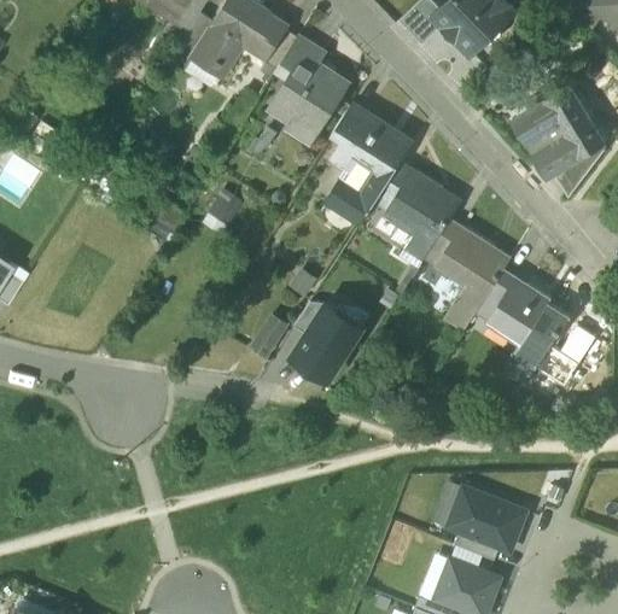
[(140,0),(172,19),(184,0),(140,0)]
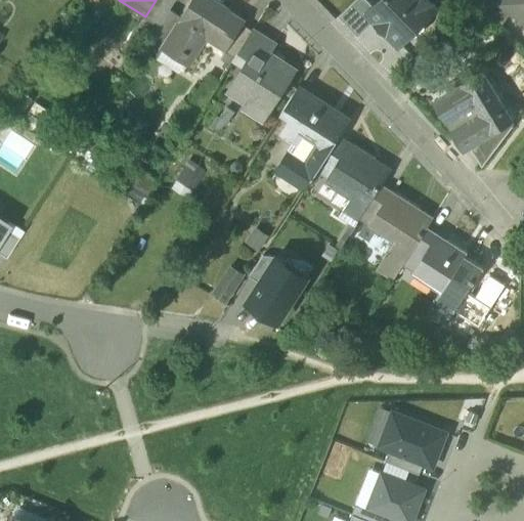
[(172,0),(156,0),(145,16),(159,26),(168,11),(174,1),(172,0)]
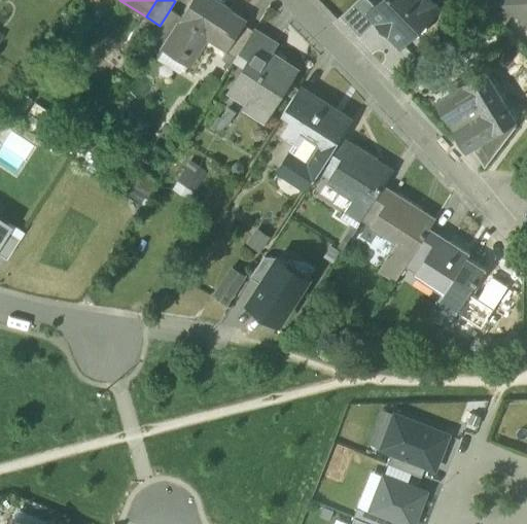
[(245,22),(210,0),(207,0),(206,0),(191,0),(180,18),(166,41),(177,49),(176,53),(183,57),(184,54),(187,56),(201,36),(225,53),(243,26),(242,26),(245,22)]
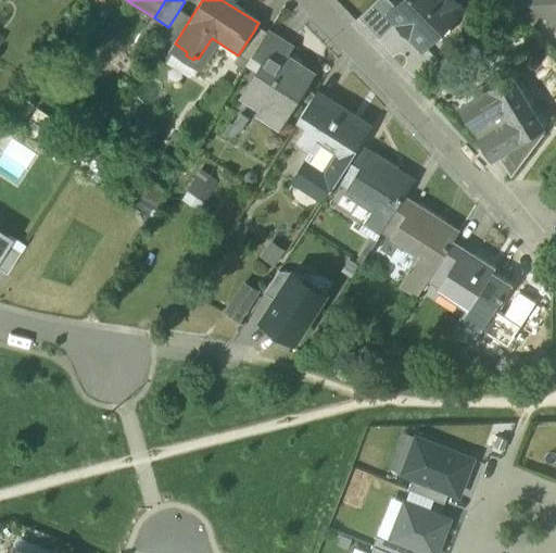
[(387,0),(381,0),(361,21),(382,40),(400,23),(392,16),(397,10),(387,0)]
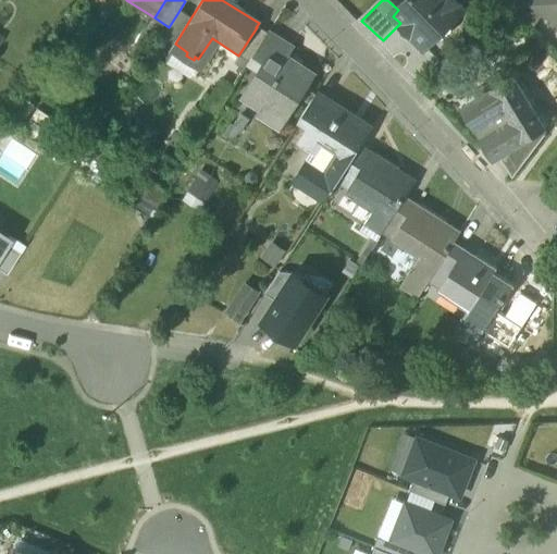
[(461,14),(447,0),(408,0),(398,10),(393,16),(400,23),(425,49),(436,38),(440,41),(443,42),(446,42),(450,41),(453,38),(455,35),(455,31),(454,27),(450,24),(461,14)]
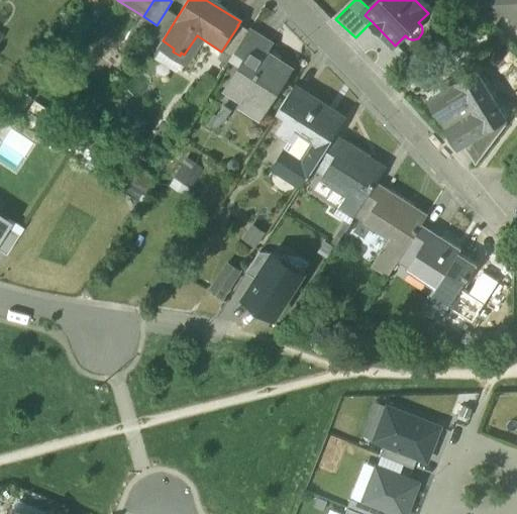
[(497,2),(493,0),(480,0),(477,6),(497,26),(505,14),(494,6),(497,2)]
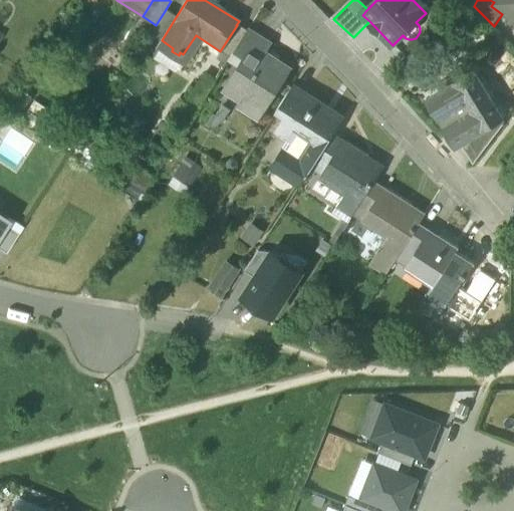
[(513,0),(495,0),(494,2),(491,6),(502,14),(513,23),(513,0)]
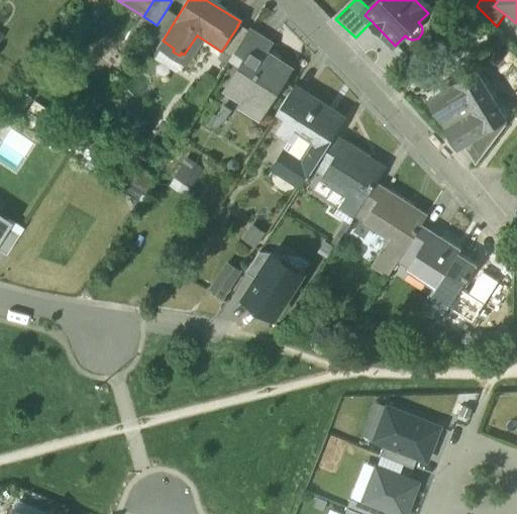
[(157,25),(149,35),(162,42),(163,40),(177,17),(166,11),(157,25)]
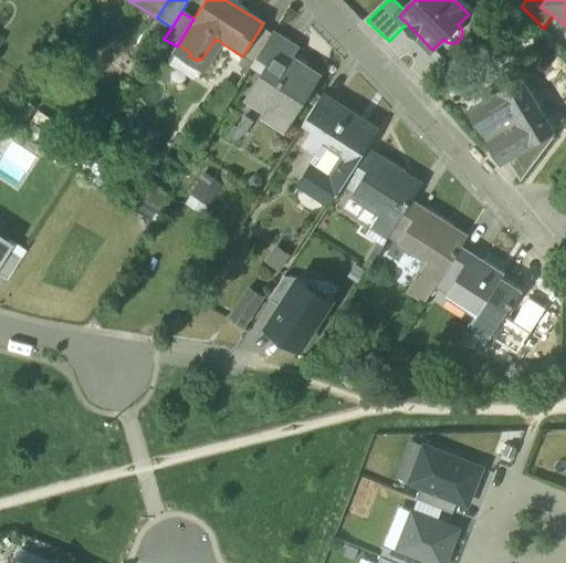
[(261,28),(242,56),(254,63),(258,58),(272,35),(261,28)]
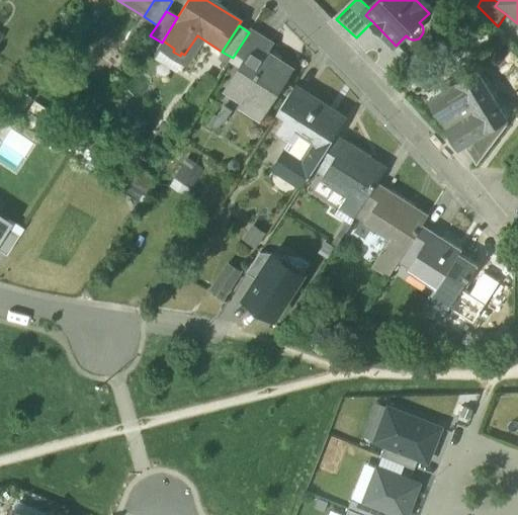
[(260,39),(249,32),(236,53),(247,60),(248,58),(260,39)]
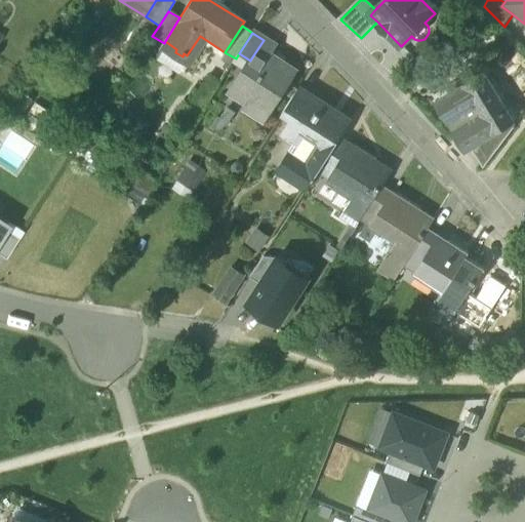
[(264,40),(251,58),(264,66),(270,55),(276,47),(264,40)]
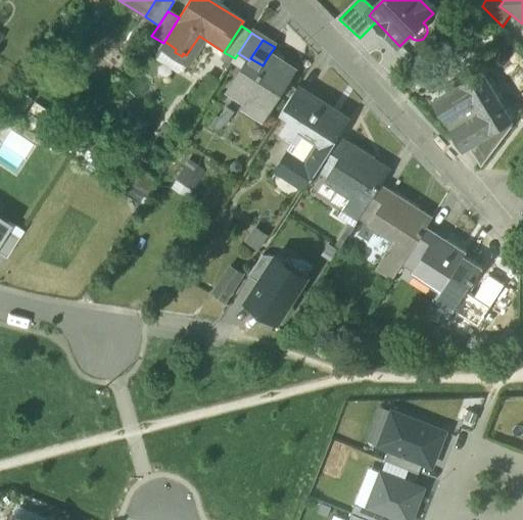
[(269,55),(263,65),(250,58),(249,60),(234,83),(254,96),(245,109),(264,121),(294,72),(269,55)]
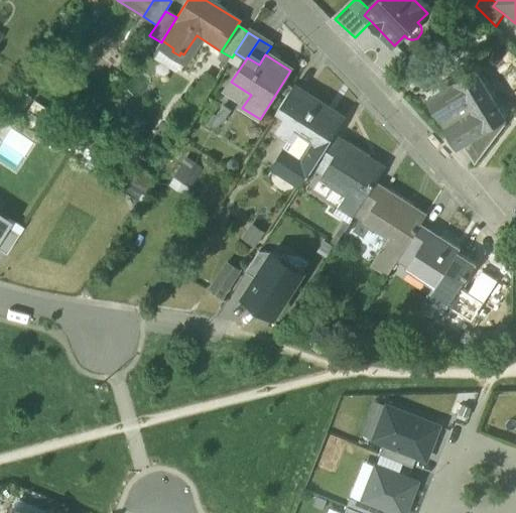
[(491,100),(475,74),(429,101),(441,122),(461,110),(469,105),(473,111),(491,100)]
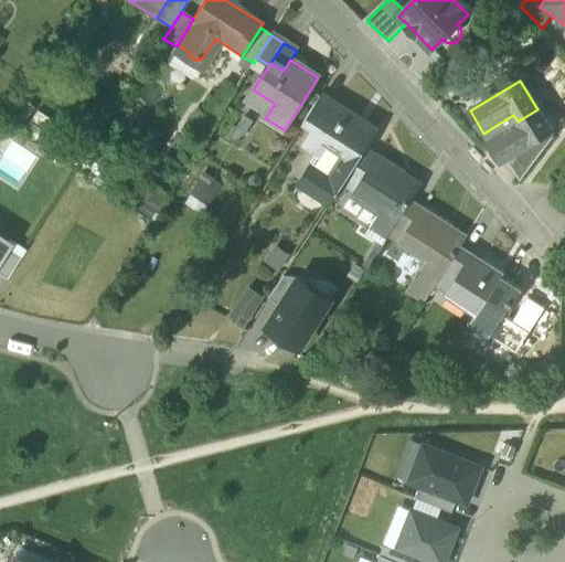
[(332,104),(321,96),(305,122),(316,129),(332,104)]
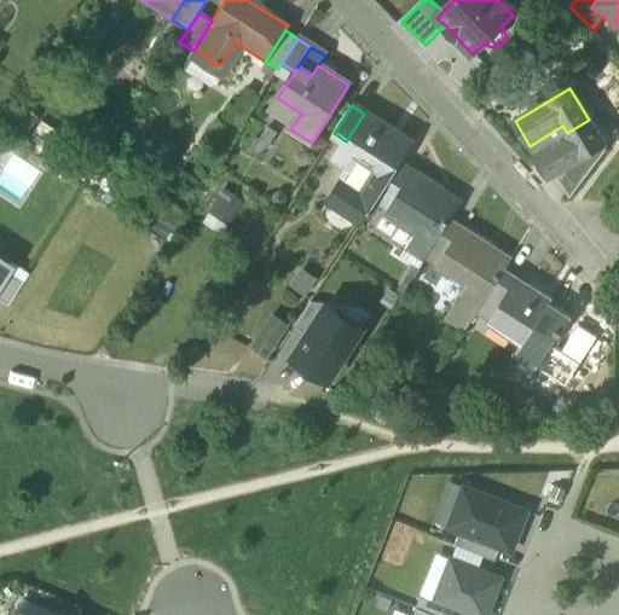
[(346,141),(334,161),(352,173),(347,180),(345,179),(328,204),(360,226),(401,163),(414,144),(364,114),(346,141)]
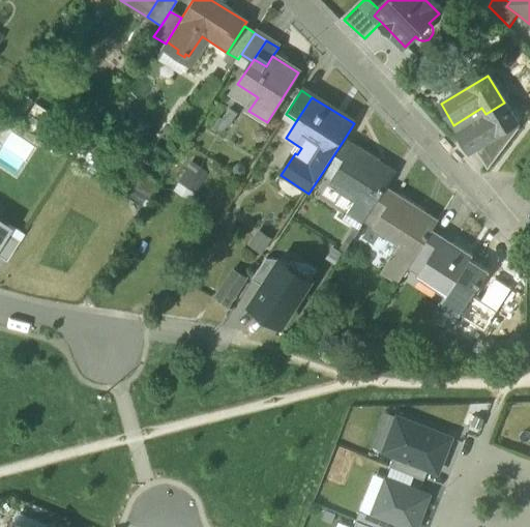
[(504,103),(486,114),(481,108),(473,113),(482,128),(482,129),(510,112),(504,103)]
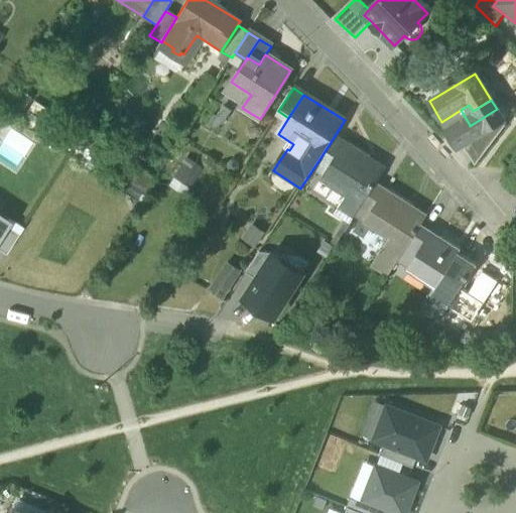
[(497,109),(470,126),(470,125),(450,136),(458,148),(462,145),(504,121),(497,109)]
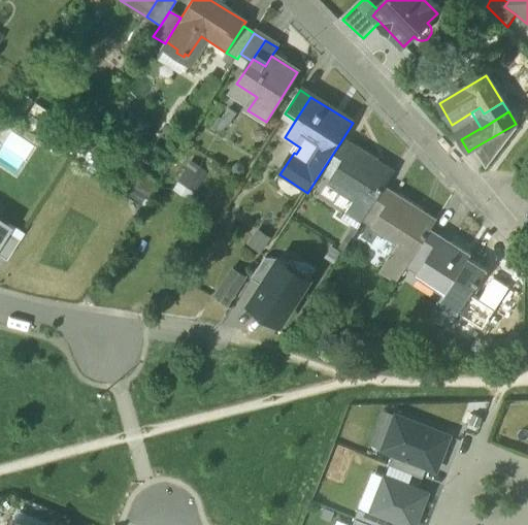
[(471,112),(452,125),(461,139),(481,128),(471,112)]
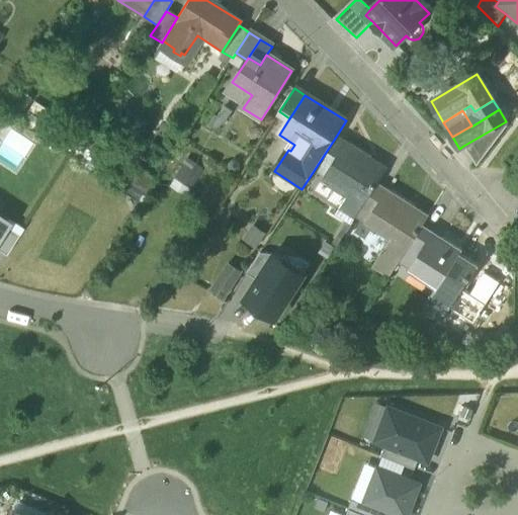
[(506,121),(463,146),(477,167),(508,125),(506,121)]
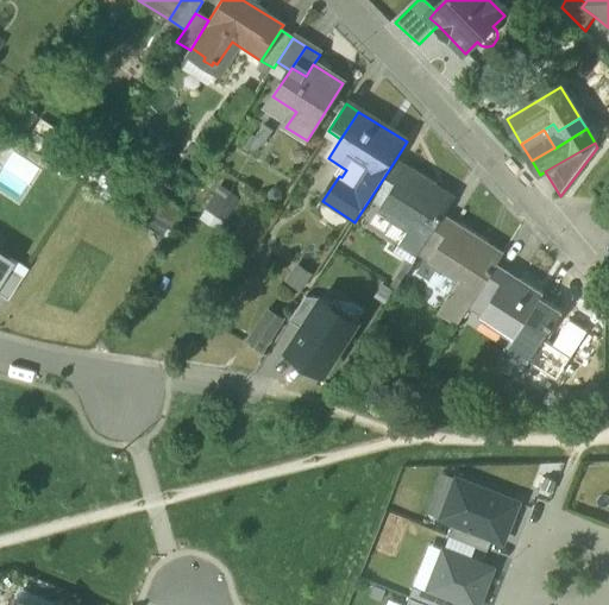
[(395,161),(369,201),(381,208),(407,168),(395,161)]
